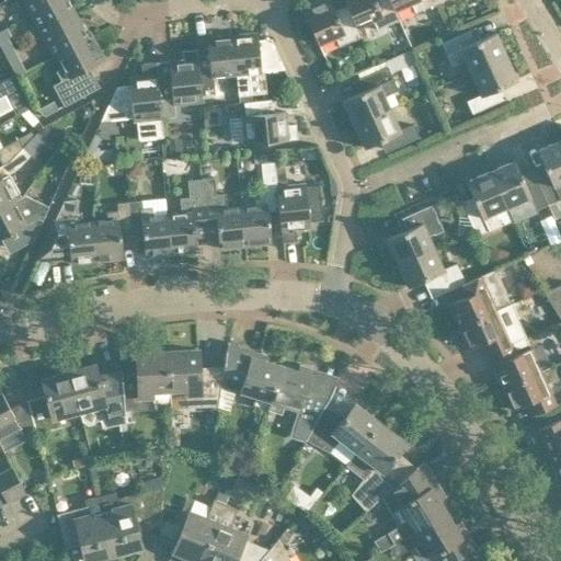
[(22,0),(31,14),(57,0),(22,0)]
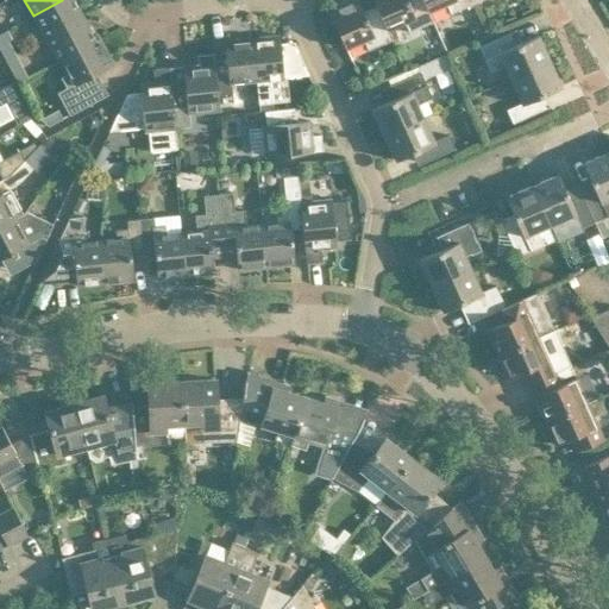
[(74,0),(62,0),(33,16),(45,38),(83,18),(74,0)]
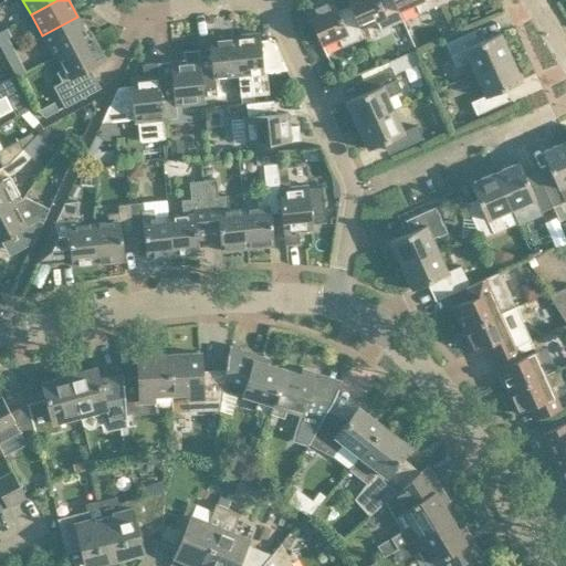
[(322,44),(337,38),(342,46),(364,37),(360,28),(353,11),(341,17),(333,0),(323,0),(305,8),(322,44)]
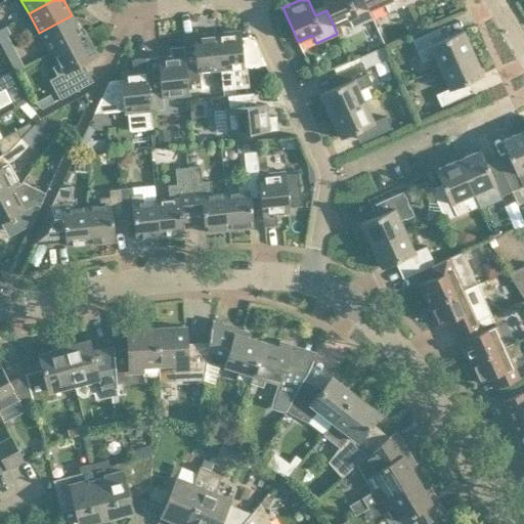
[(321,0),(326,10),(334,26),(348,19),(352,28),(373,18),(368,10),(363,0),(321,0)]
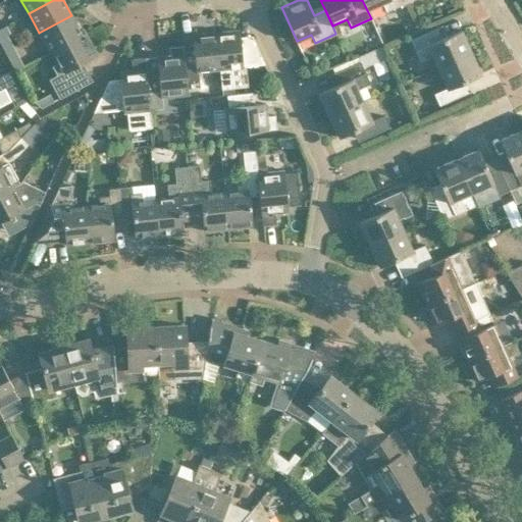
[(362,0),(367,10),(381,3),(385,12),(406,3),(405,0),(362,0)]
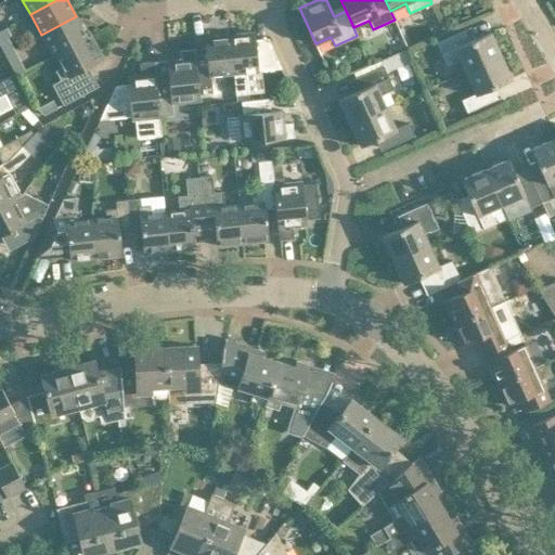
[(76,16),(41,35),(52,55),(90,35),(87,36),(76,16)]
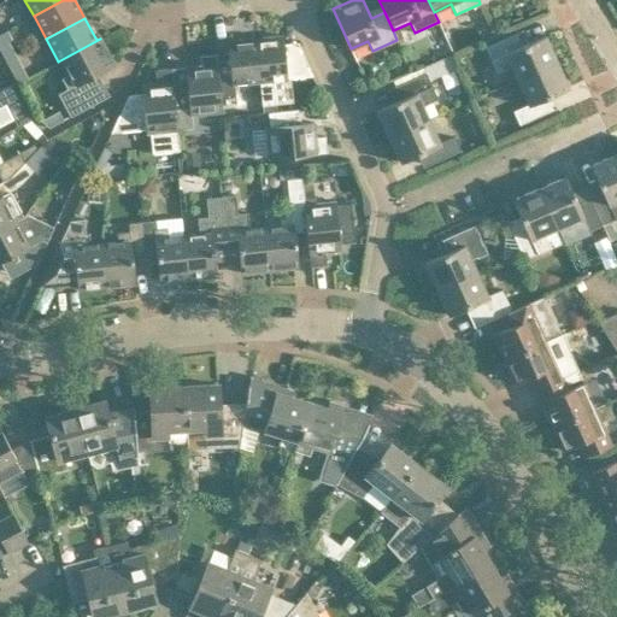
[(511,66),(517,80),(557,62),(545,35),(522,46),(517,33),(485,47),(497,74),(511,66)]
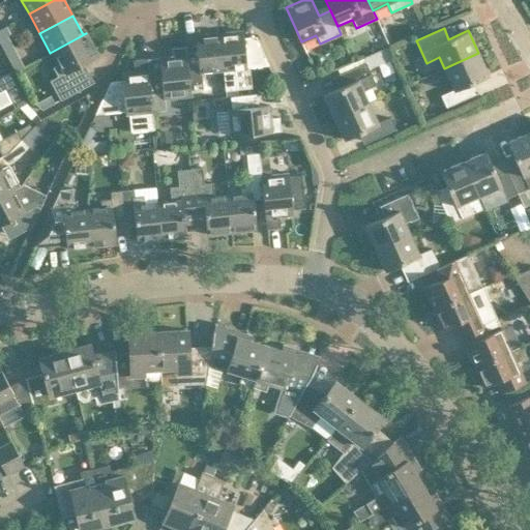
[(242,31),(218,33),(223,70),(226,89),(236,88),(234,69),(255,67),(269,65),(259,41),(244,42),(242,31)]
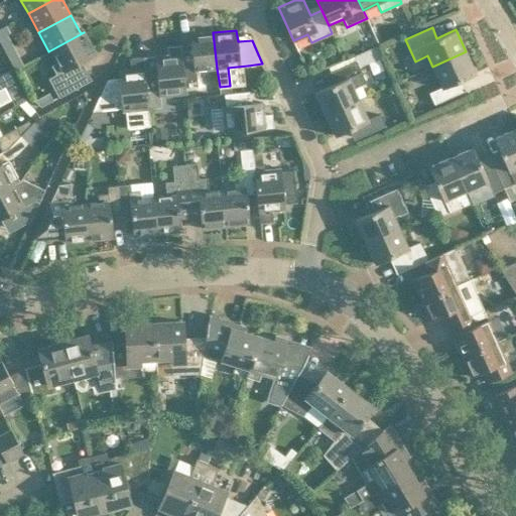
[(84,32),(48,51),(48,52),(52,50),(57,61),(51,66),(56,76),(48,79),(58,98),(92,80),(82,61),(96,54),(84,32)]
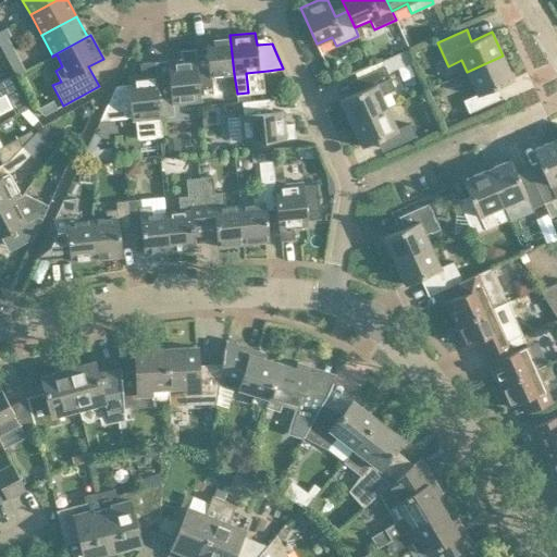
[(207,48),(195,49),(198,87),(210,86),(210,76),(234,74),(230,35),(206,37),(207,48)]
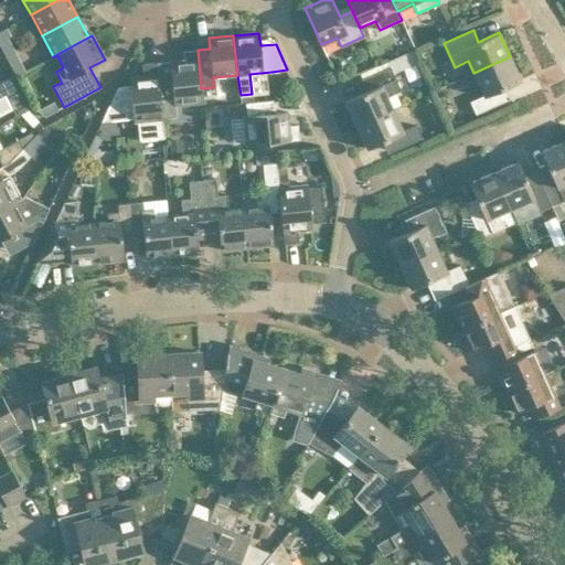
[(0,42),(0,45),(6,55),(13,51),(7,39),(0,42)]
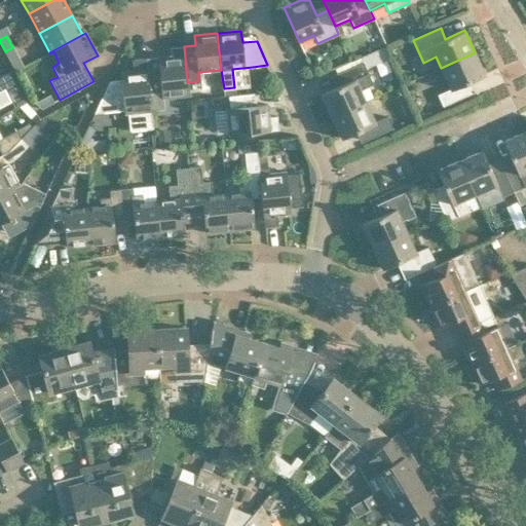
[(171,55),(146,59),(151,109),(163,108),(162,99),(189,96),(187,82),(184,46),(170,48),(171,55)]
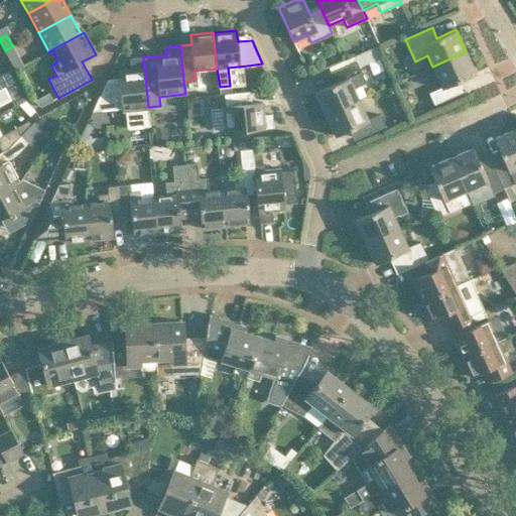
[(12,46),(5,50),(15,70),(22,65),(12,46)]
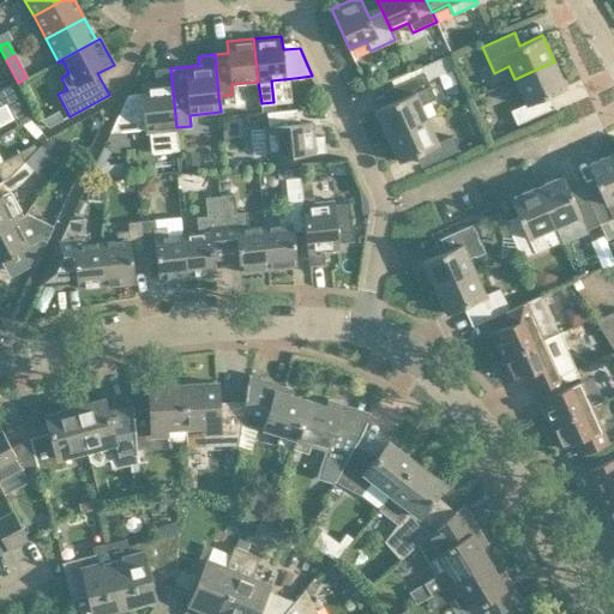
[(525,103),(511,110),(517,125),(548,110),(543,97),(565,88),(554,61),(515,79),(525,103)]
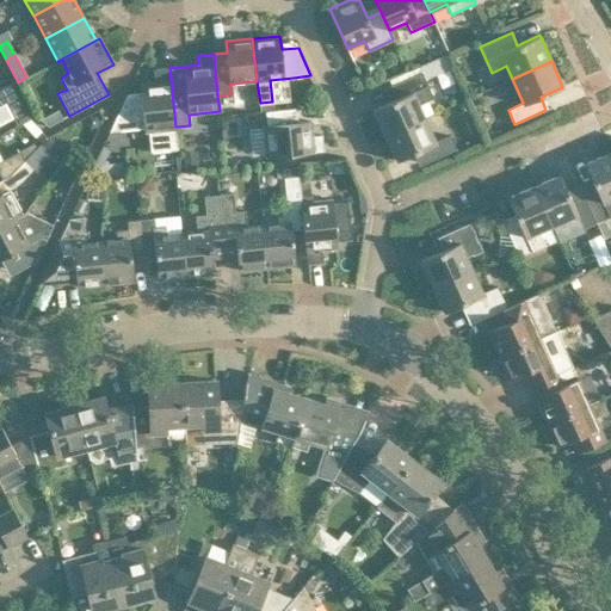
[(127,94),(110,131),(116,131),(144,128),(144,133),(148,131),(150,150),(178,147),(176,127),(170,68),(153,69),(155,82),(140,85),(141,93),(127,94)]
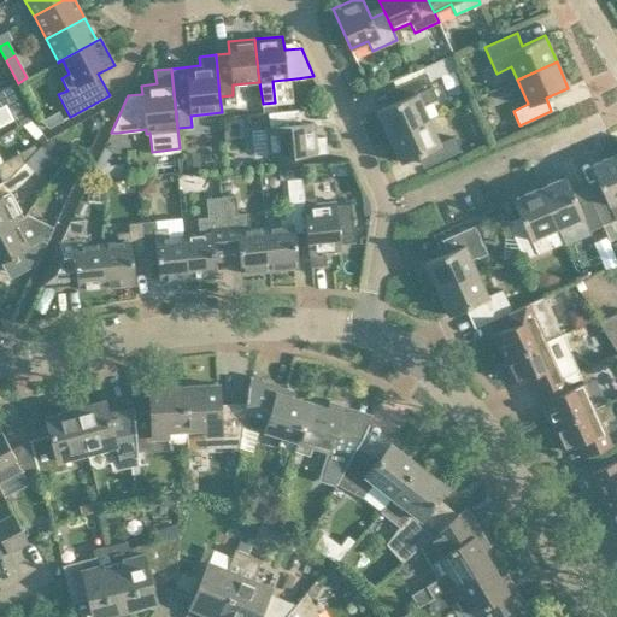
[(377,110),(389,136),(428,118),(423,105),(438,99),(425,72),(394,87),(400,100),(377,110)]
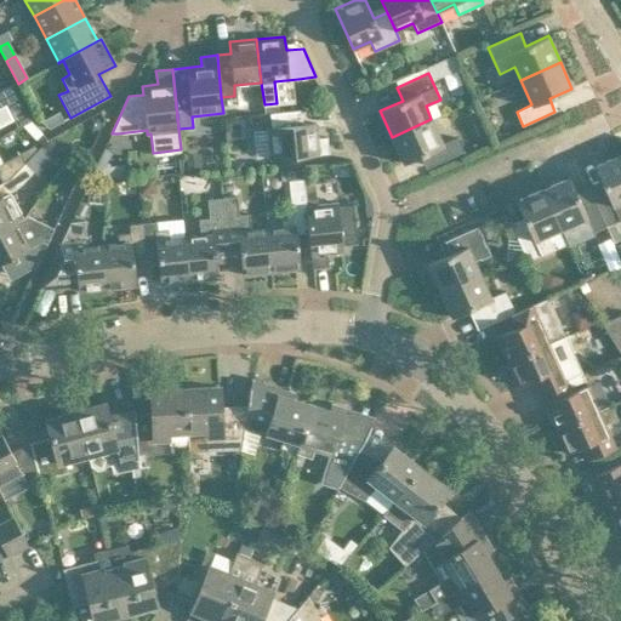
[(301,110),(277,113),(269,113),(272,127),(267,129),(271,159),(329,154),(326,137),(317,138),(315,123),(302,125),(301,110)]
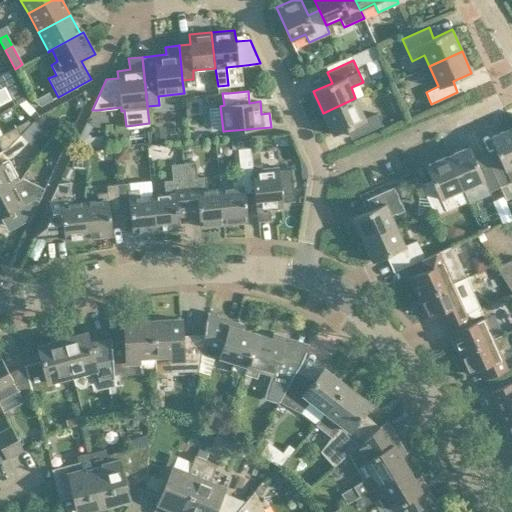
[(355,98),(323,113),(332,134),(351,126),(356,137),(382,125),(377,113),(365,119),(355,98)]
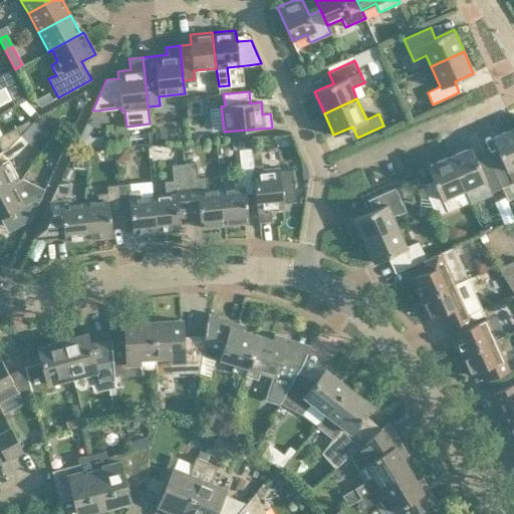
[(16,127),(0,136),(0,148),(2,152),(9,148),(21,135),(30,125),(29,119),(16,127)]
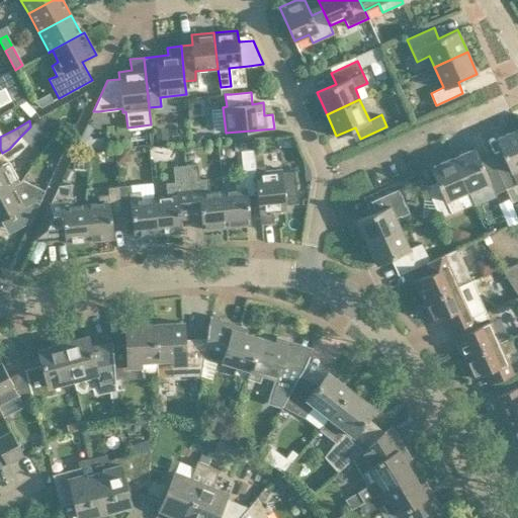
[(87,124),(76,150),(104,148),(103,138),(92,138),(92,135),(90,135),(93,127),(87,124)]
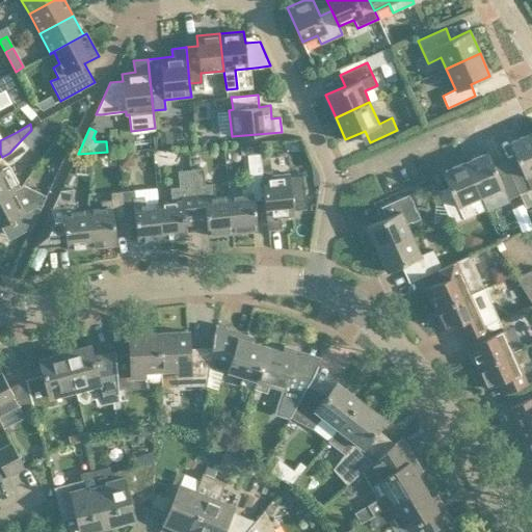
[(519,161),(507,166),(520,194),(531,188),(531,132),(509,142),(519,161)]
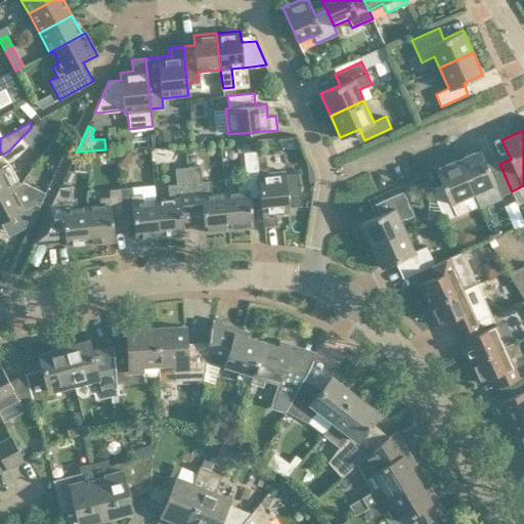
[(192,136),(193,148),(207,147),(206,135),(192,136)]
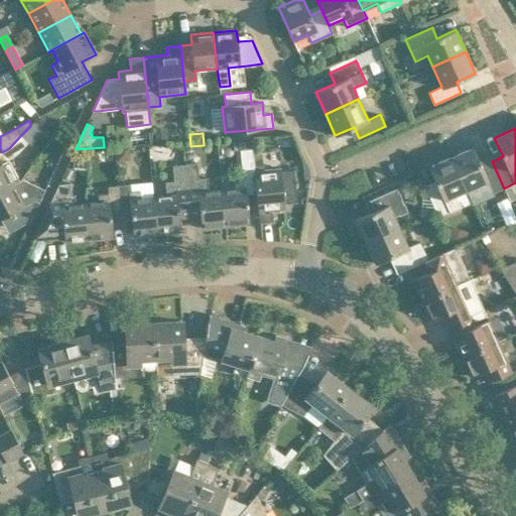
[(9,148),(2,152),(5,157),(13,152),(16,155),(28,142),(21,135),(9,148)]
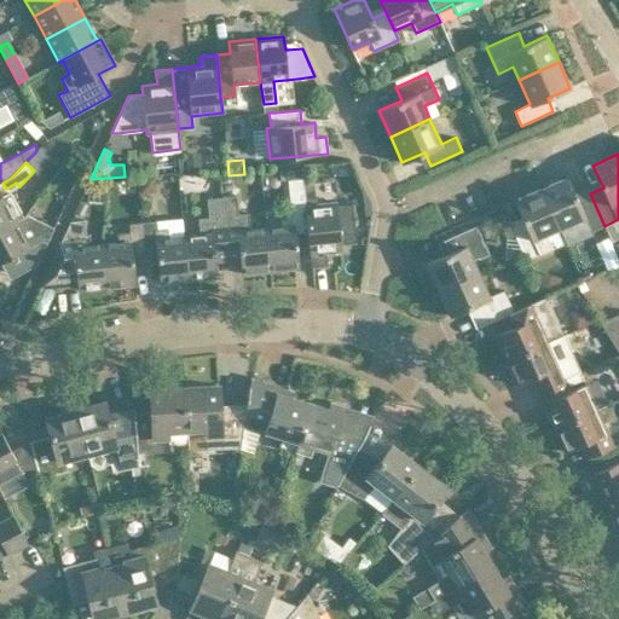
[(139,177),(140,192),(156,191),(155,175),(139,177)]
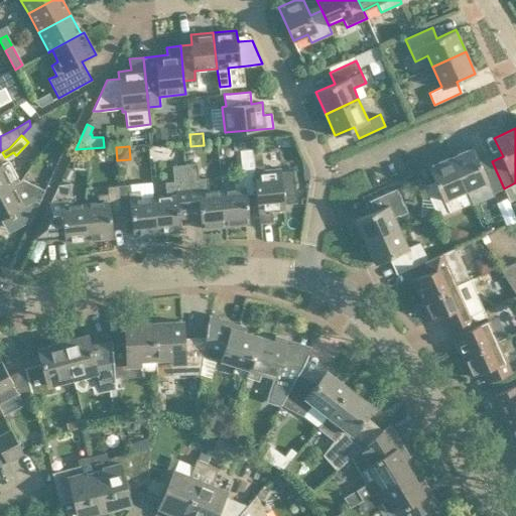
[(473,147),(450,157),(466,190),(487,181),(492,194),(504,188),(492,161),(481,166),(473,147)]
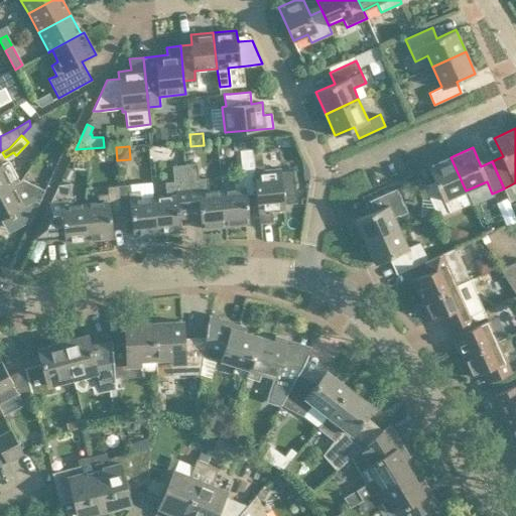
[(235,188),(222,190),(225,226),(249,224),(246,194),(256,192),(254,171),(252,149),(240,150),(243,179),(234,180),(235,188)]
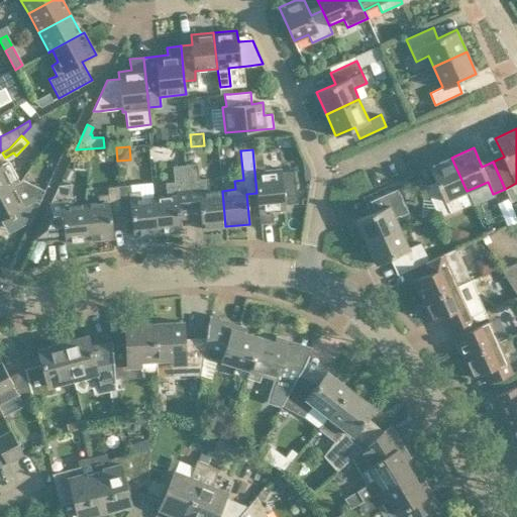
[(438,186),(427,191),(439,217),(461,208),(455,195),(467,191),(451,158),(430,168),(438,186)]
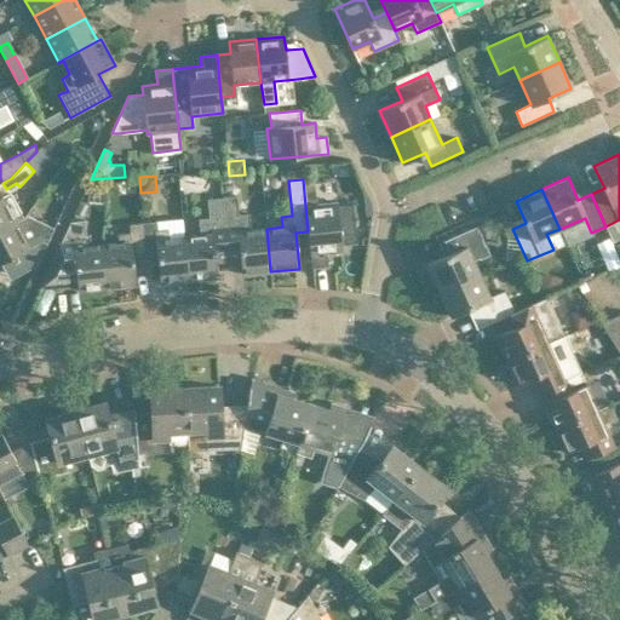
[(0,196),(0,229),(23,218),(23,217),(10,193),(0,196)]
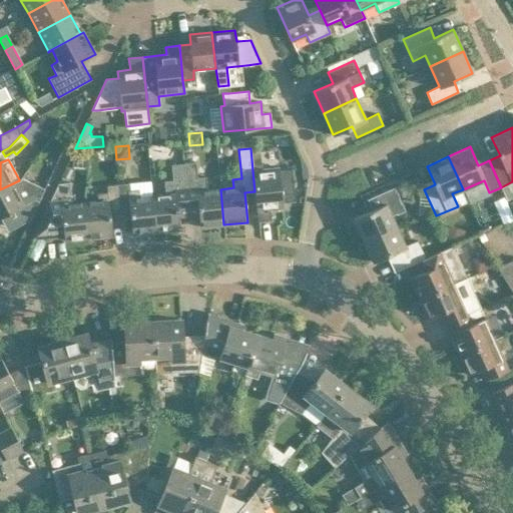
[(195,162),(183,163),(187,202),(197,201),(200,227),(223,224),(220,189),(207,190),(206,177),(196,177),(195,162)]
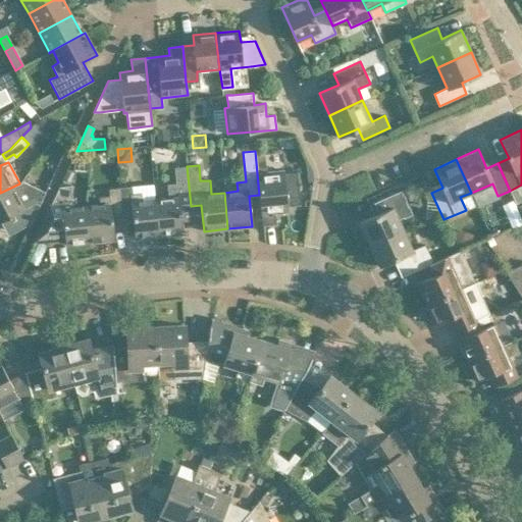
[(168,198),(155,200),(159,236),(184,233),(180,207),(191,206),(187,166),(174,167),(175,184),(166,185),(168,198)]
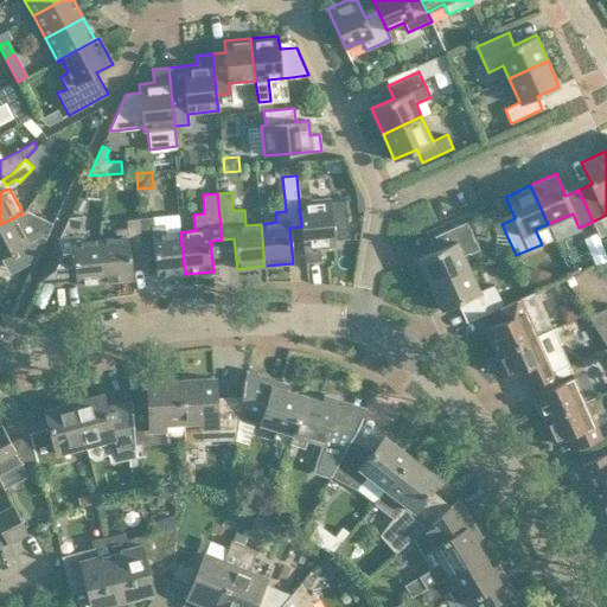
[(306,200),(299,202),(301,227),(305,262),(321,260),(320,247),(334,246),(334,240),(349,238),(345,200),(330,202),(330,198),(306,200)]
